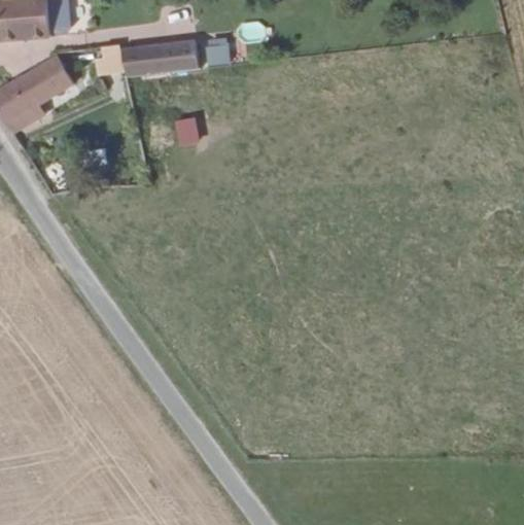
[(49,33),(46,0),(0,0),(0,41),(49,36),(49,33)]
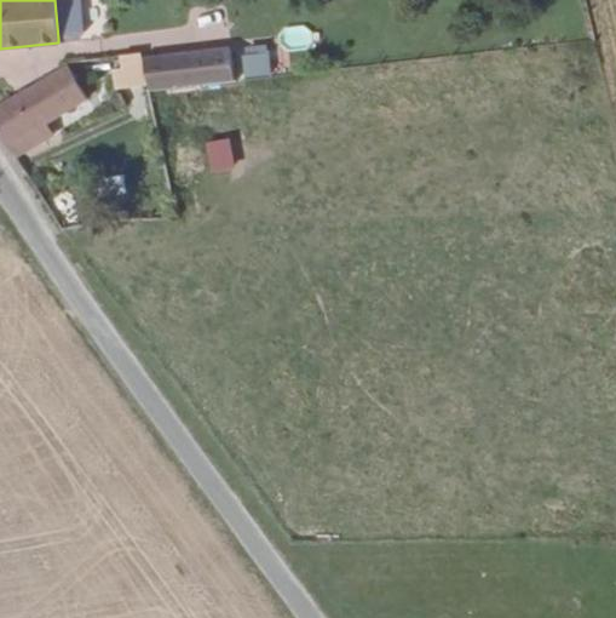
[(55,0),(58,39),(76,38),(82,30),(79,0),(55,0)]
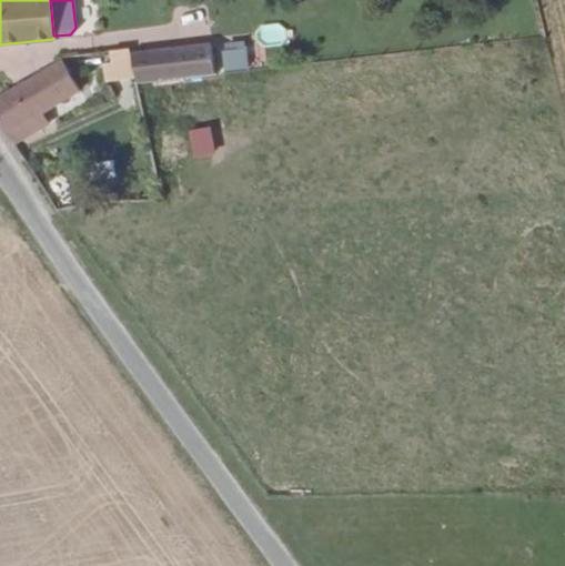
[(276,23),(255,27),(258,43),(279,40),(276,23)]
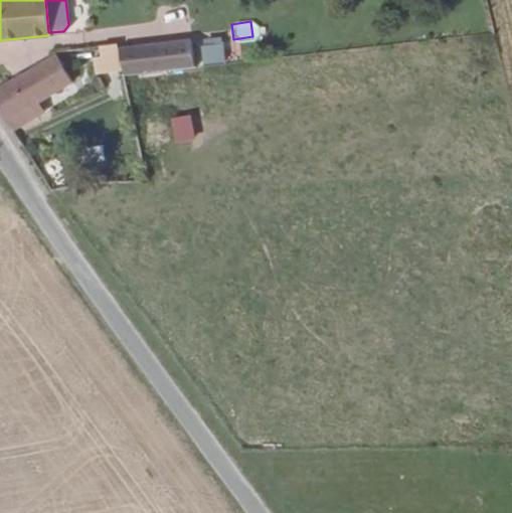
[(219,37),(203,39),(206,62),(221,60),(219,37)]
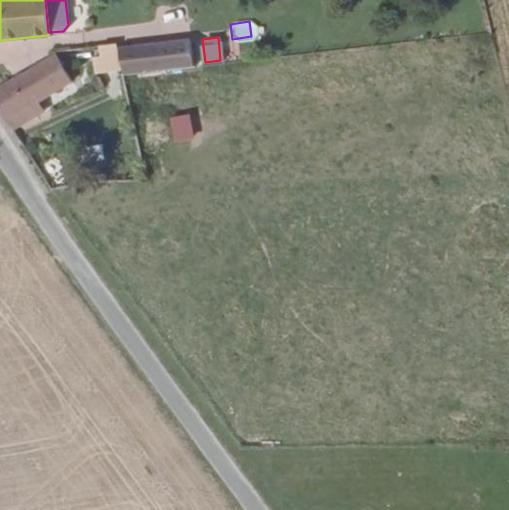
[(188,38),(116,47),(121,69),(122,75),(191,65),(188,38)]
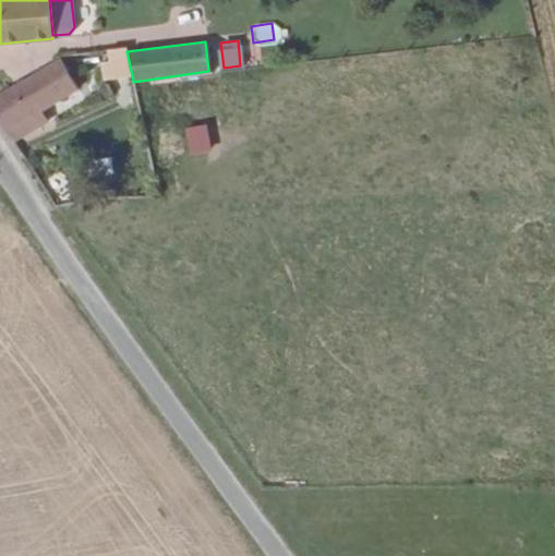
[(103,79),(132,75),(127,51),(125,45),(106,48),(108,60),(100,61),(103,79)]
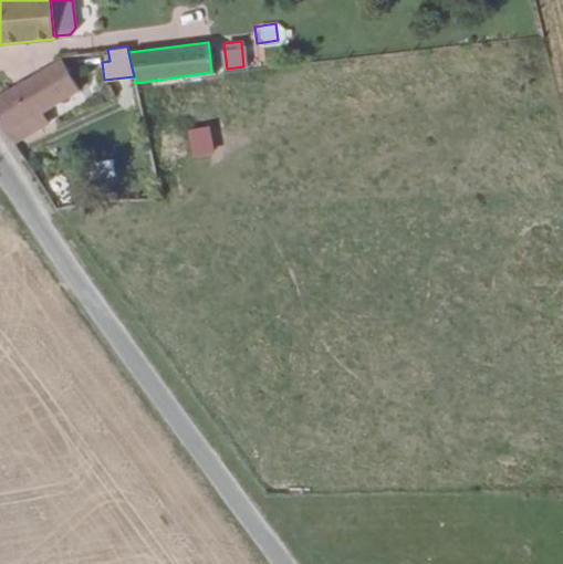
[(61,60),(0,93),(0,126),(10,142),(44,122),(39,113),(77,90),(61,60)]
